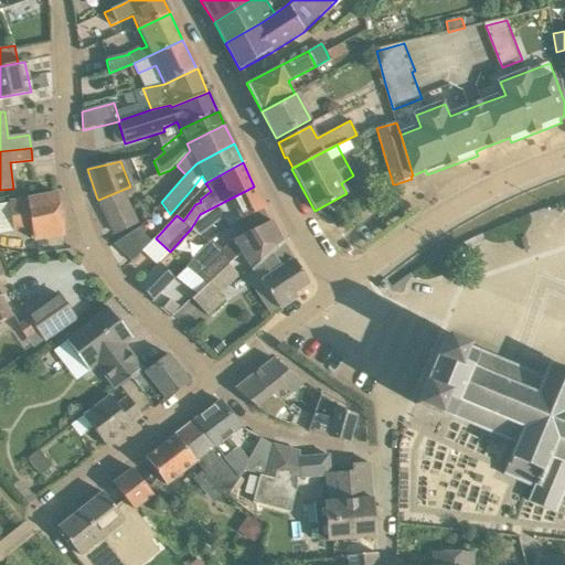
[(130,187),(98,200),(114,234),(138,222),(126,196),(136,192),(134,185),(130,187)]
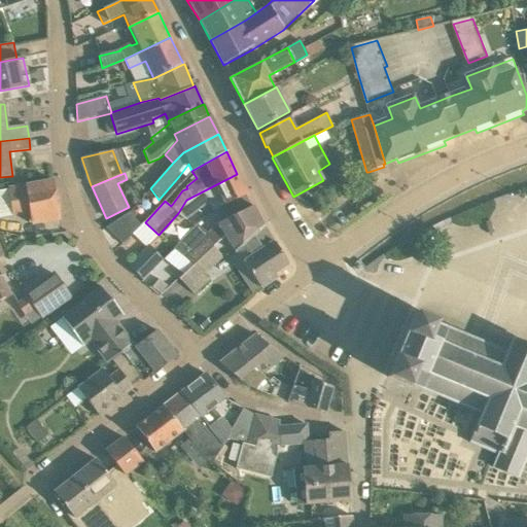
[(178,213),(183,218),(186,220),(208,204),(212,211),(223,206),(245,196),(247,195),(237,174),(186,200),(178,213)]
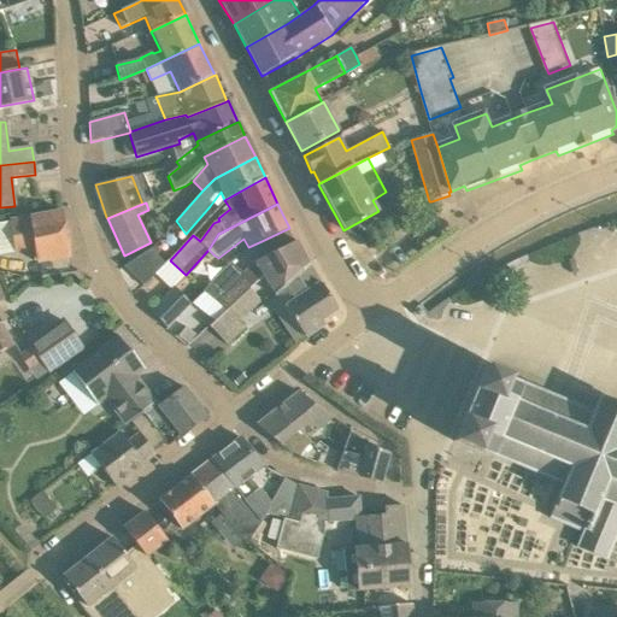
[(0,222),(0,254),(15,252),(15,256),(35,252),(36,263),(68,257),(60,211),(10,219),(10,221),(0,222)]
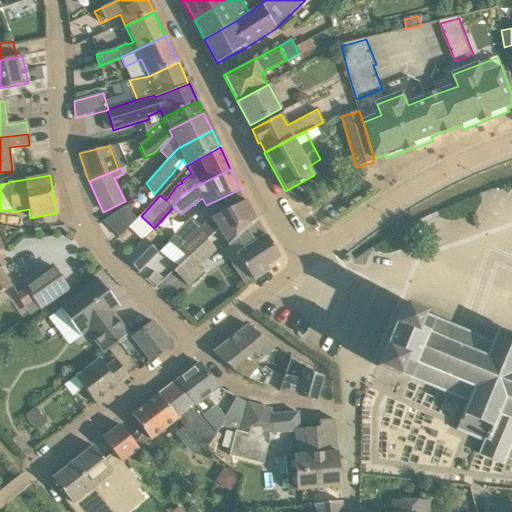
[(228,246),(238,237),(256,221),(245,200),(243,201),(238,190),(217,200),(223,213),(212,219),(201,229),(192,218),(188,221),(171,239),(168,242),(188,258),(207,241),(218,230),(228,246)]
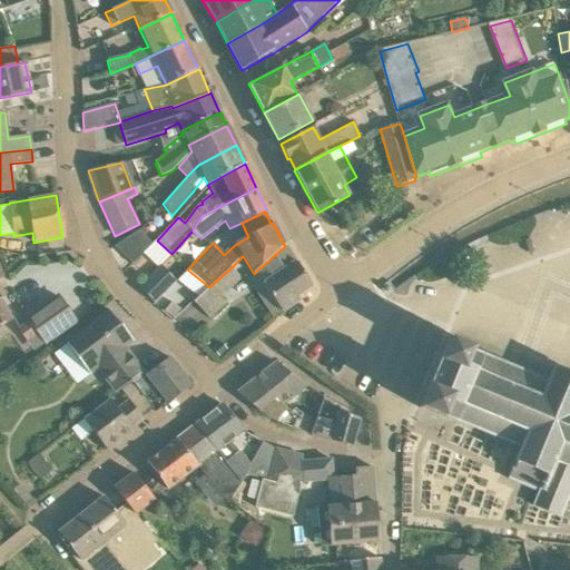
[(133,264),(153,244),(139,231),(114,246),(133,264)]
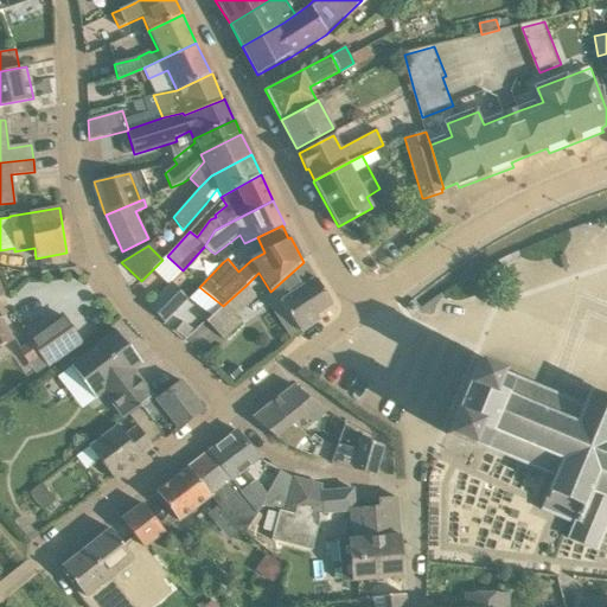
[(280,302),(300,333),(319,320),(315,315),(332,305),(315,280),(304,262),(282,281),(292,295),(280,302)]
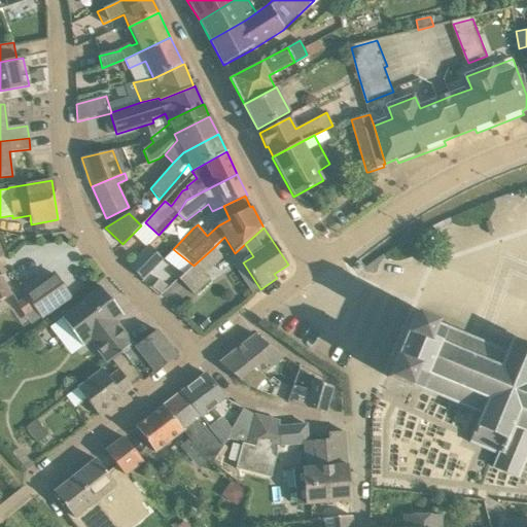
[(148,246),(129,266),(143,280),(163,259),(148,246)]
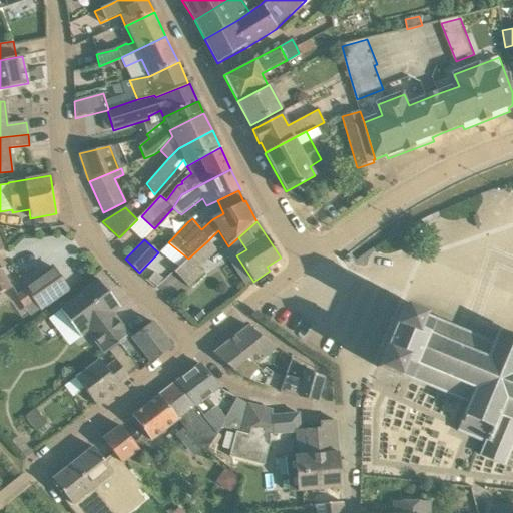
[(203,272),(199,267),(217,250),(207,241),(188,259),(174,272),(187,287),(203,272)]
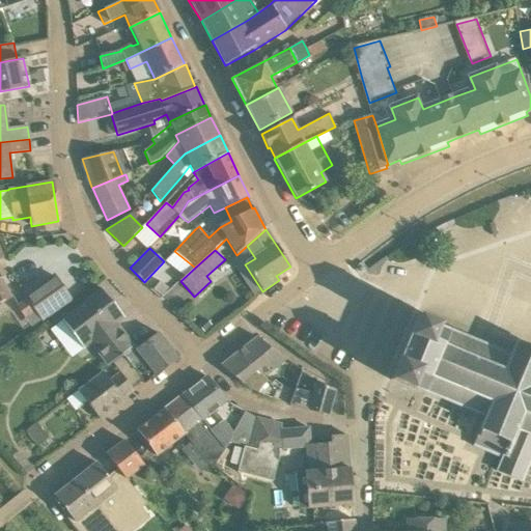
[(0,302),(15,295),(0,269),(0,302)]
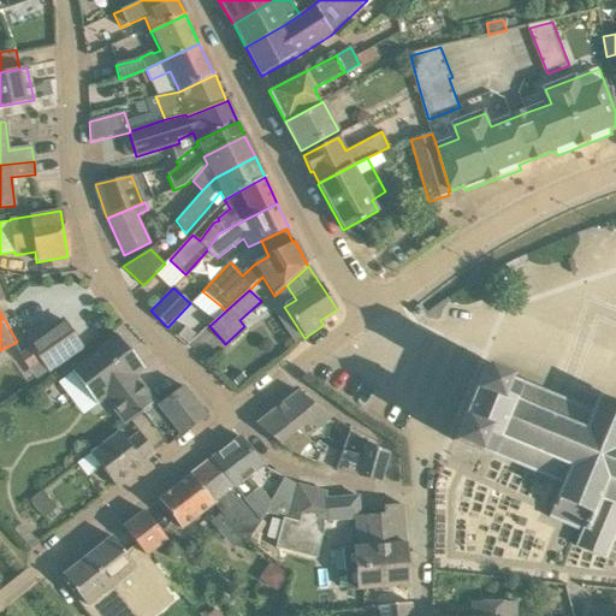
[(29,343),(33,348),(41,359),(48,371),(81,348),(61,320),(29,343)]
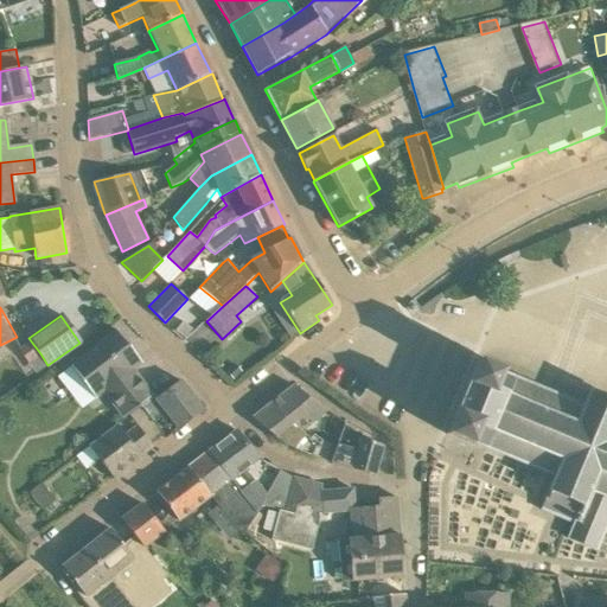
[(183,321),(173,332),(184,340),(192,330),(183,321)]
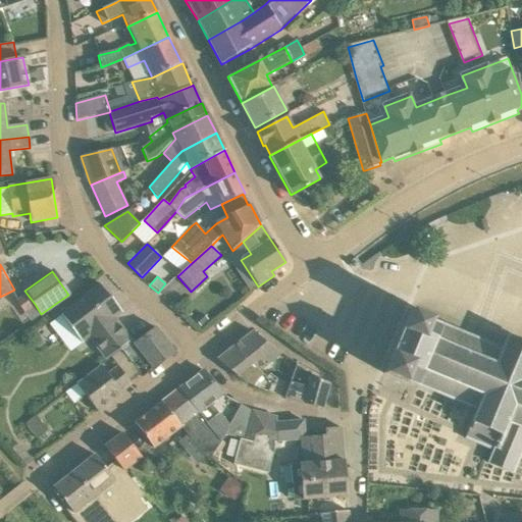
[(101,284),(60,316),(82,344),(89,337),(106,360),(111,357),(131,341),(113,318),(121,312),(101,284)]
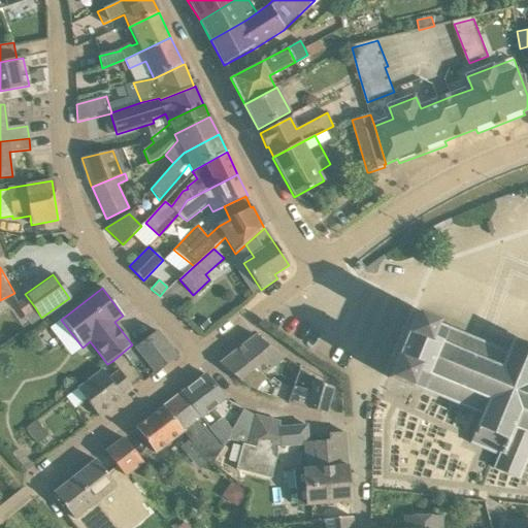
[(527,345),(514,340),(507,353),(436,324),(437,322),(416,312),(389,378),(411,387),(413,385),(482,415),(472,434),(474,435),(470,443),(500,456),(494,469),(520,480),(527,460),(527,345)]
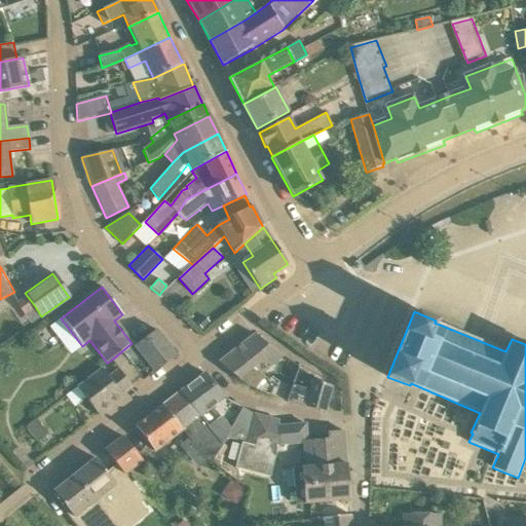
[(202,315),(195,322),(202,330),(210,323),(202,315)]
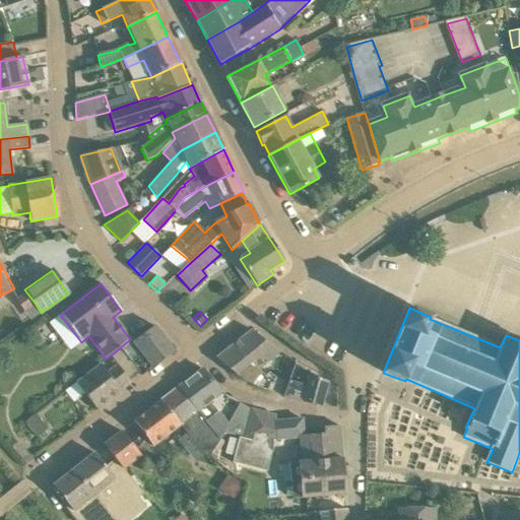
[(130,339),(111,355),(118,365),(113,368),(126,384),(139,373),(131,362),(140,353),(152,369),(174,352),(154,326),(134,342),(131,339),(130,339)]
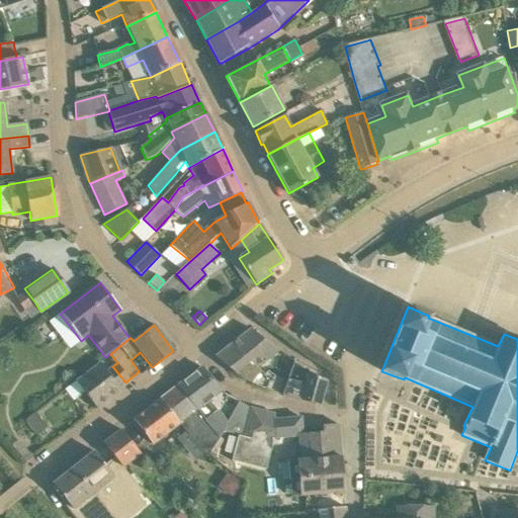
[(257,369),(267,360),(278,351),(251,329),(230,346),(257,369)]
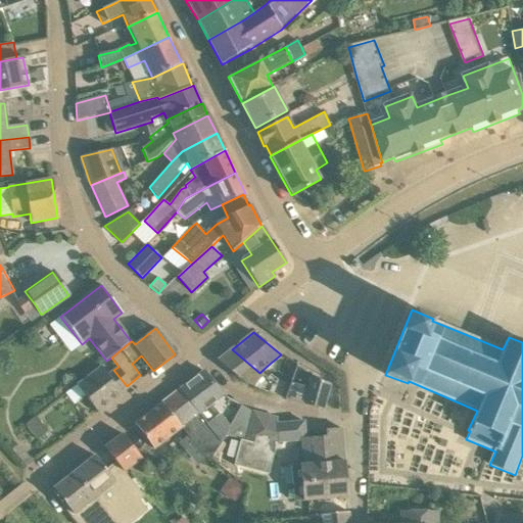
[(259,373),(232,349),(218,361),(245,384),(280,398),(286,384),(274,376),(275,375),(269,371),(267,375),(262,372),(260,374),(259,373)]
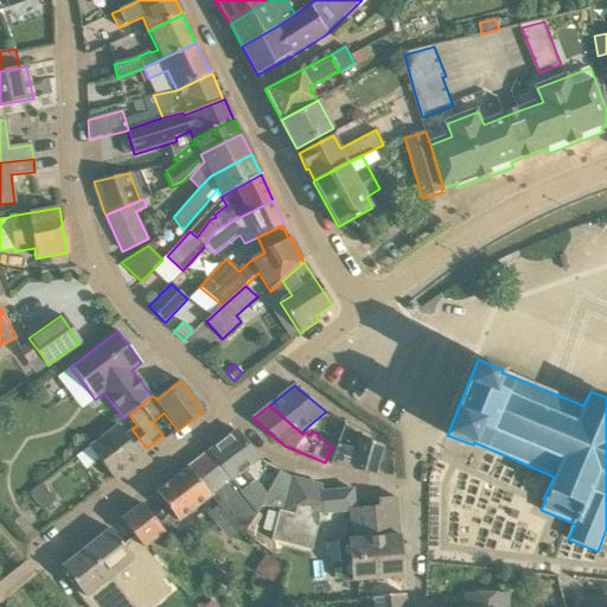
[(147,448),(132,429),(125,435),(116,425),(88,446),(113,479),(141,458),(138,454),(147,448)]
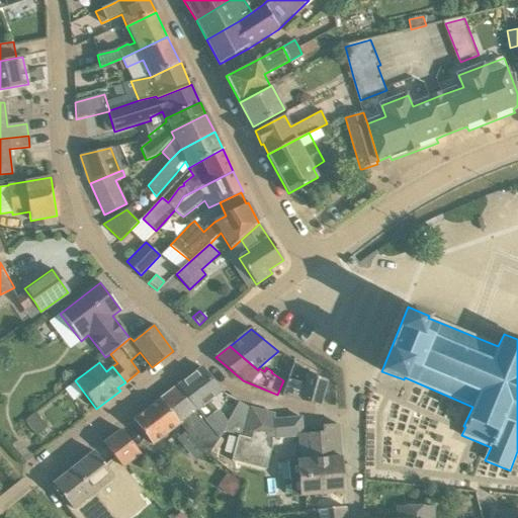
[(308,372),(294,363),(288,378),(281,396),(318,406),(324,380),(308,372)]
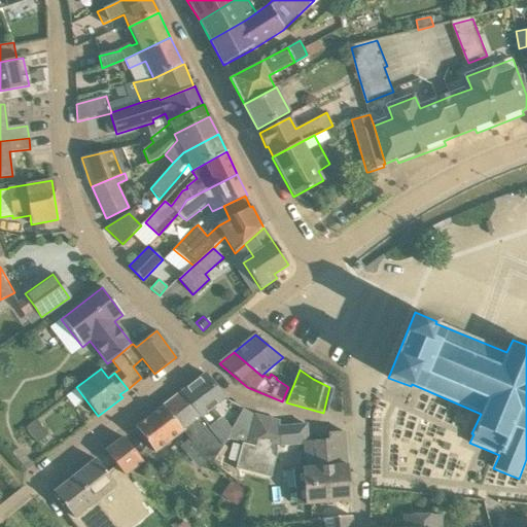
[(205,374),(181,393),(222,448),(227,441),(242,444),(247,445),(254,415),(254,414),(243,409),(233,428),(215,408),(225,399),(205,374)]
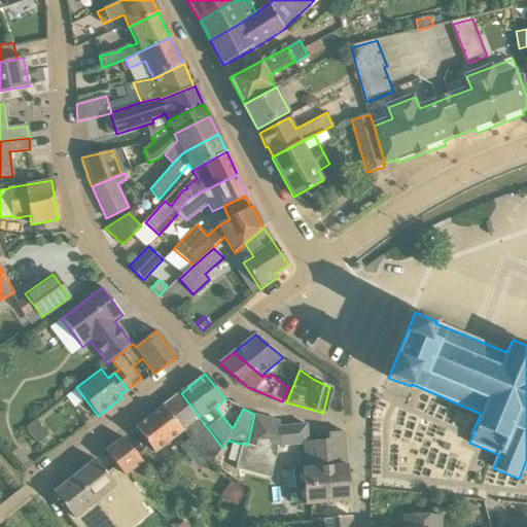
[(222,448),(181,393),(136,427),(155,453),(183,432),(210,465),(222,448)]
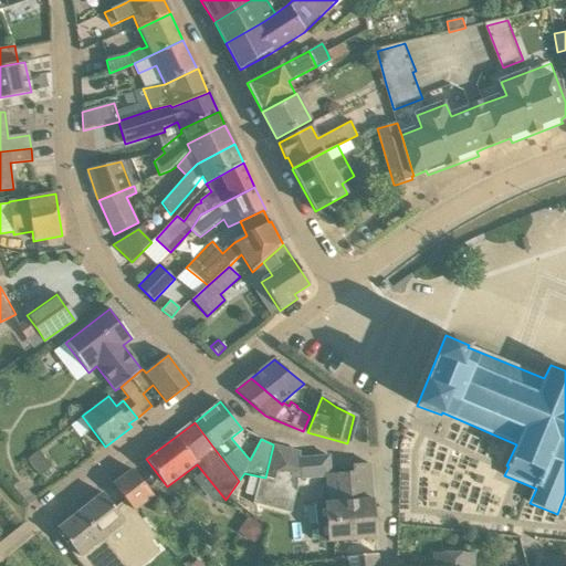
[(273,444),(273,446),(265,478),(260,477),(252,503),(259,505),(291,513),(296,488),(327,485),(328,502),(316,503),(318,544),(375,538),(369,463),(343,465),(342,456),(300,459),(299,452),(273,444)]
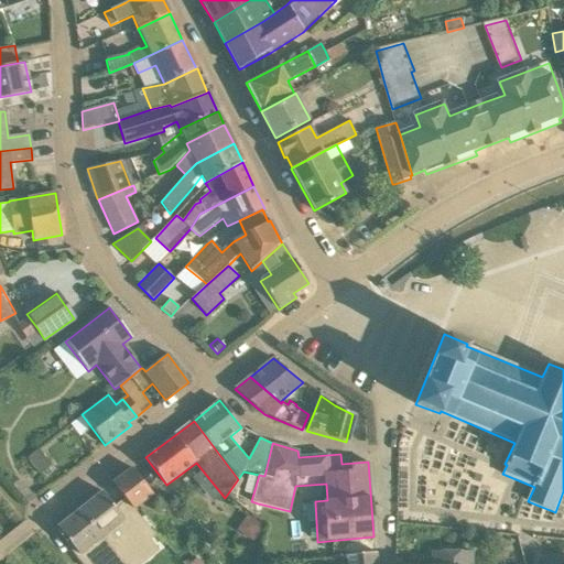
[(51,465),(39,451),(26,459),(33,467),(40,474),(51,465)]
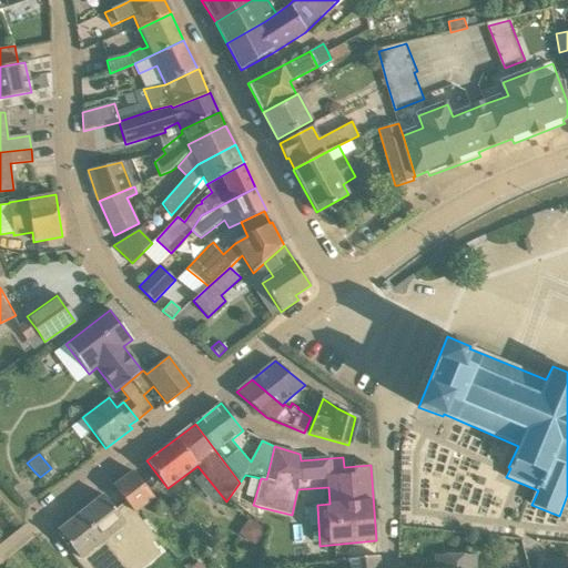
[(153,497),(133,472),(114,487),(134,513),(153,497)]
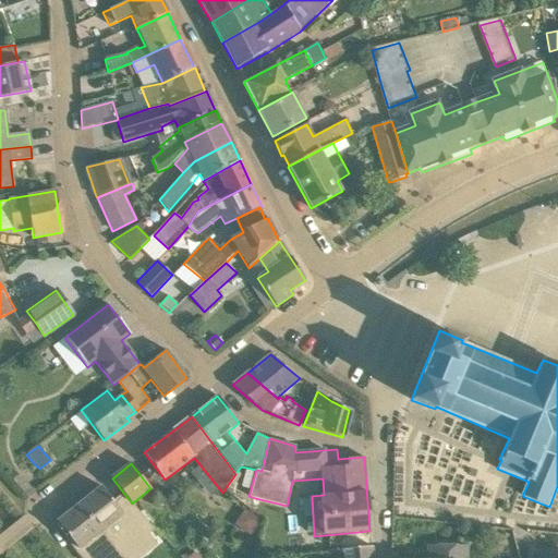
[(101,486),(79,505),(122,557),(140,557),(148,550),(146,547),(159,536),(136,508),(123,519),(136,535),(125,544),(110,525),(124,516),(101,486)]
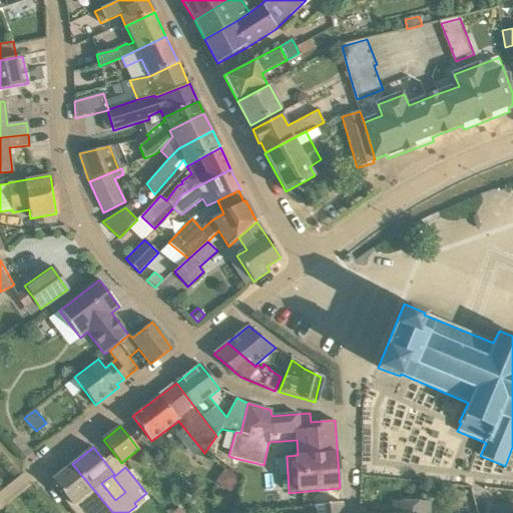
[(52,480),(73,506),(84,497),(98,512),(97,512),(112,512),(72,464),(52,480)]
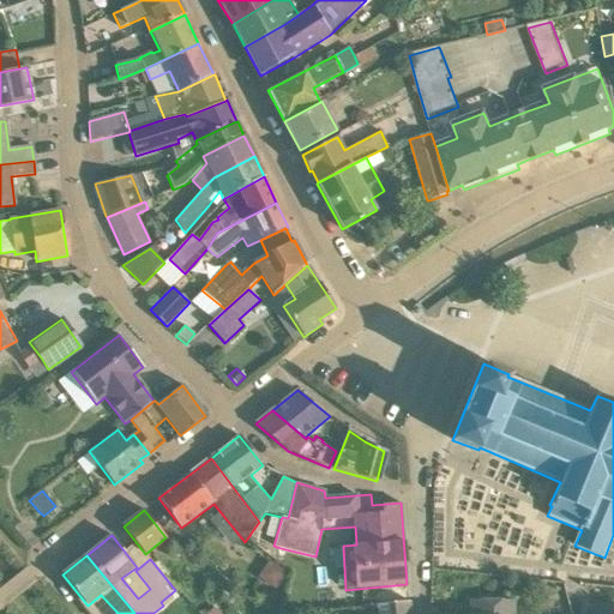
[(257,578),(275,590),(286,573),(269,561),(257,578)]
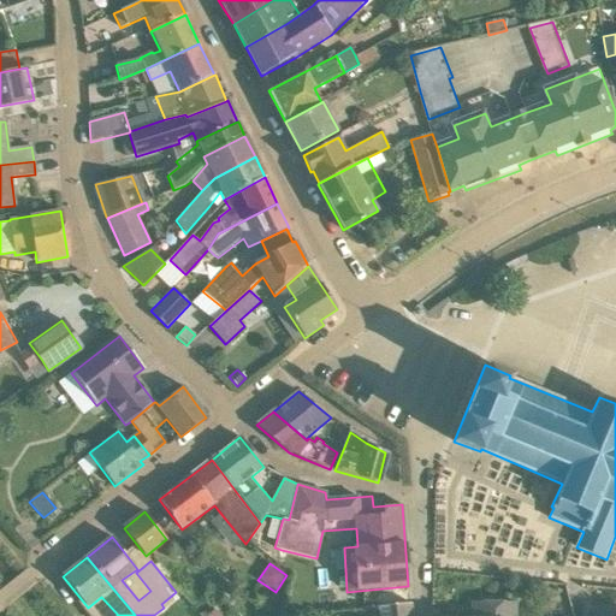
[(516,615),(517,602),(472,602),(471,615),(516,615)]
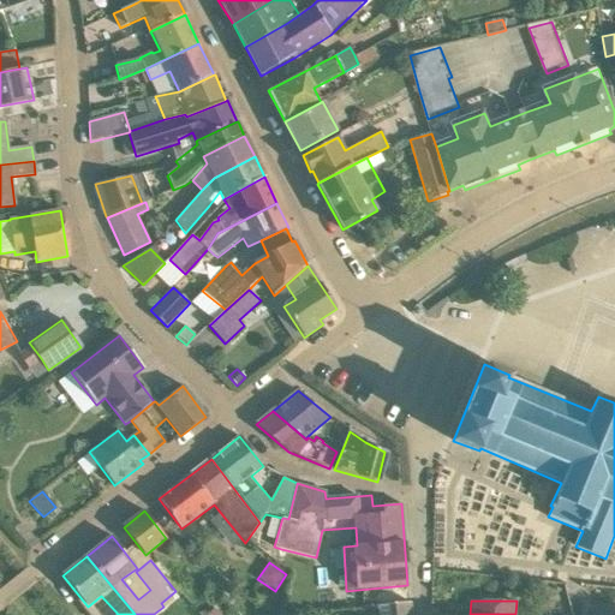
[(410,614),(408,603),(377,605),(377,614),(410,614)]
